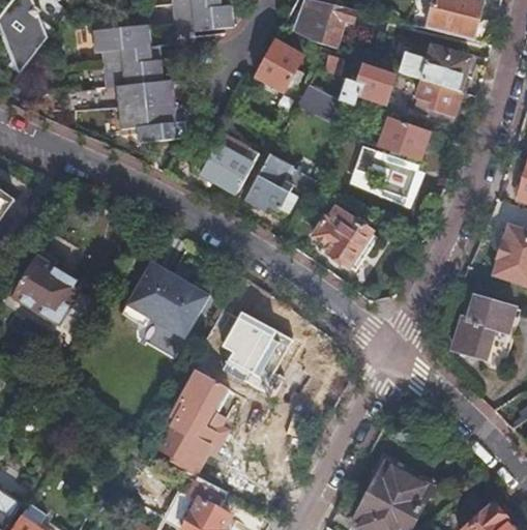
[(30,3),(28,0),(11,0),(0,15),(0,28),(3,35),(2,36),(1,38),(10,59),(13,58),(19,72),(46,38),(38,21),(30,3)]
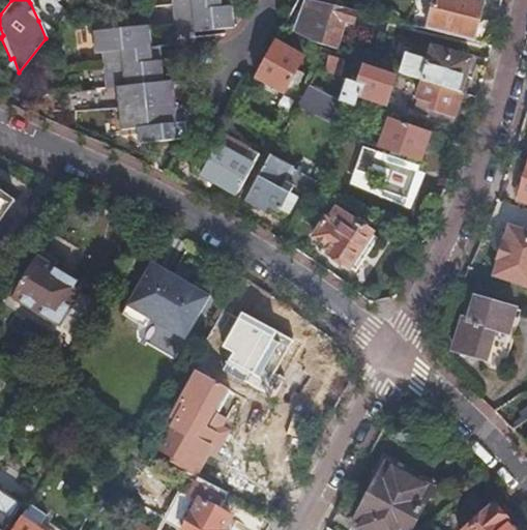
[(170,0),(175,33),(187,32),(223,28),(225,28),(232,27),(231,20),(230,5),(229,0),(170,0)]
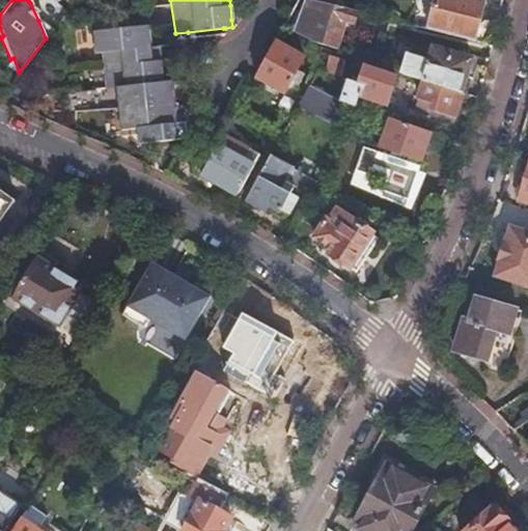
[(324,2),(314,0),(295,0),(282,25),(310,36),(311,37),(331,45),(338,20),(353,24),(356,10),(324,2)]
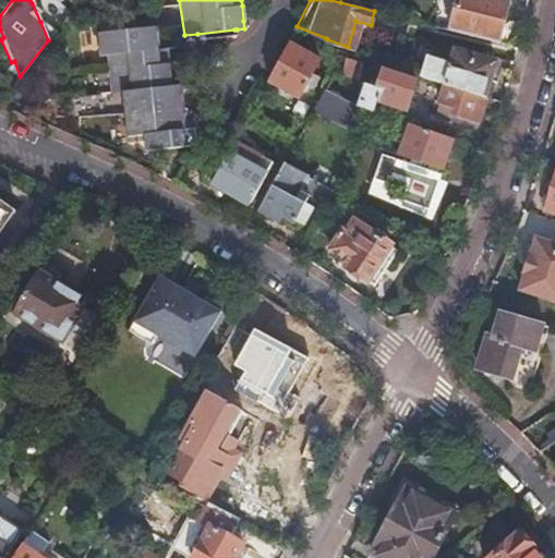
[(507,0),(456,0),(448,31),(498,44),(510,1),(507,0)]
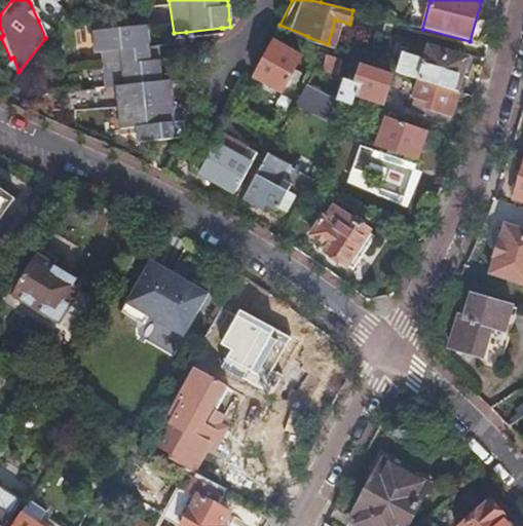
[(48,35),(51,31),(38,21),(45,38),(48,35)]
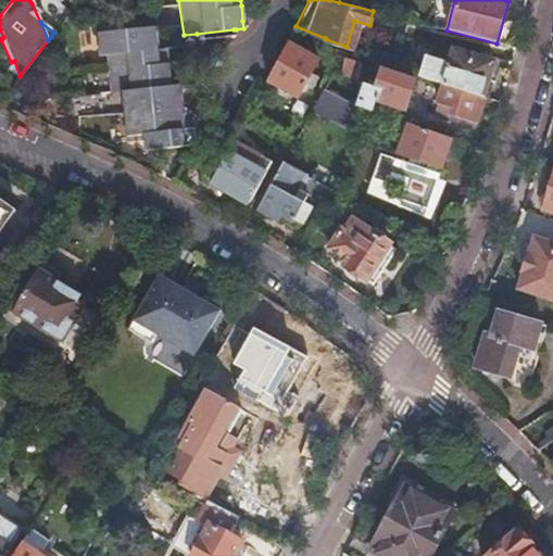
[(125,136),(127,136),(158,88),(180,101),(179,93),(179,84),(171,85),(170,85),(168,77),(167,64),(166,47),(156,48),(155,38),(154,26),(96,32),(98,55),(107,55),(107,64),(110,92),(120,91),(125,136)]
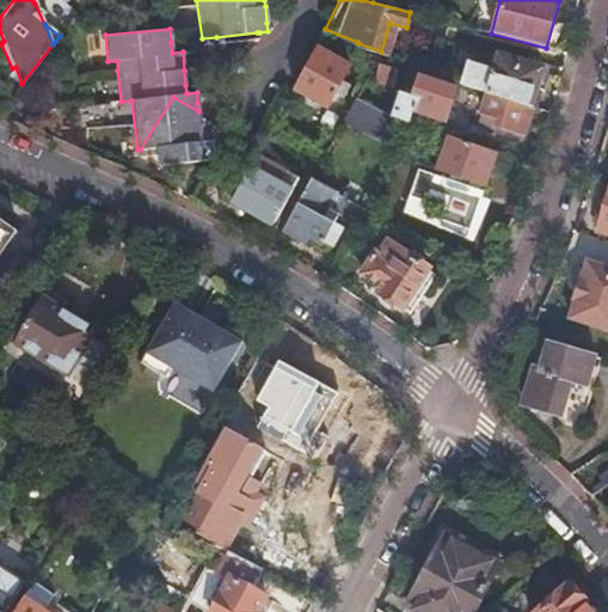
[(450,44),(444,57),(467,67),(473,53),(450,44)]
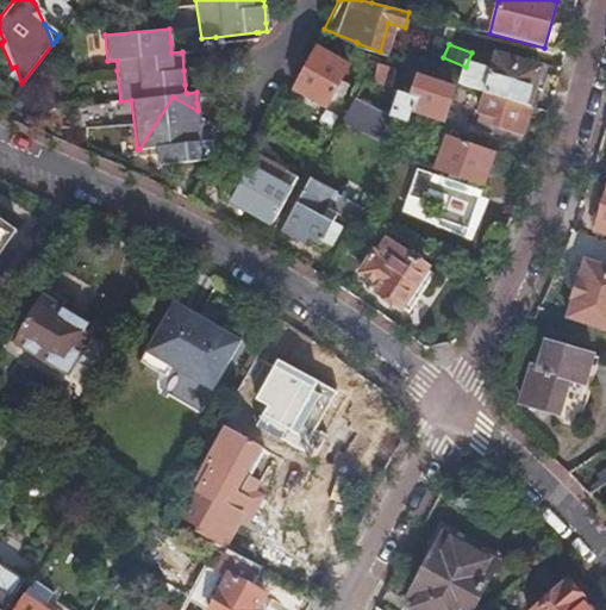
[(347,64),(313,45),(308,56),(291,87),(323,104),(347,64)]
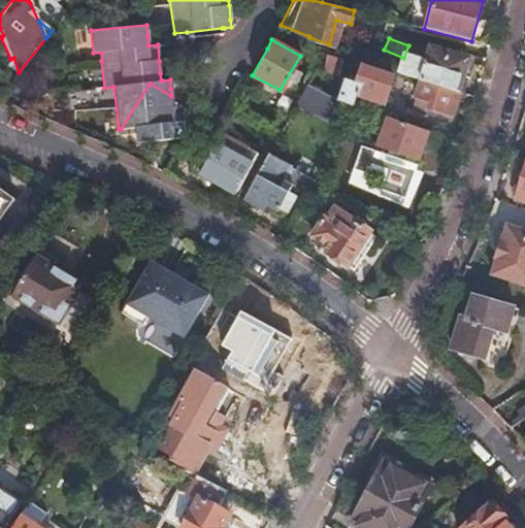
[(408,55),(402,72),(420,78),(457,92),(467,60),(431,47),(427,61),(408,55)]
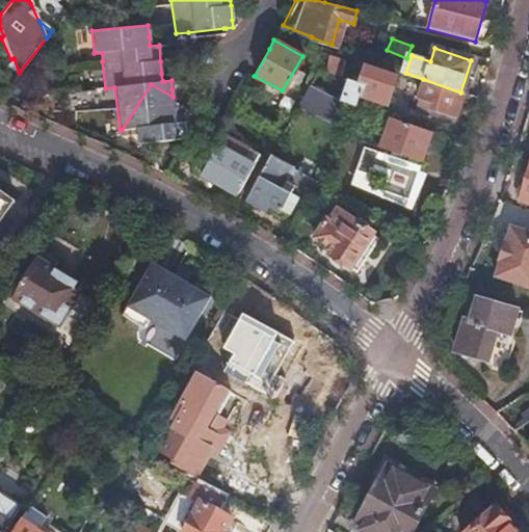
[(316,70),(308,86),(345,100),(355,104),(360,94),(384,102),(389,88),(392,89),(397,76),(365,64),(361,75),(351,72),(348,81),(337,76),(342,59),(328,54),(322,72),(316,70)]
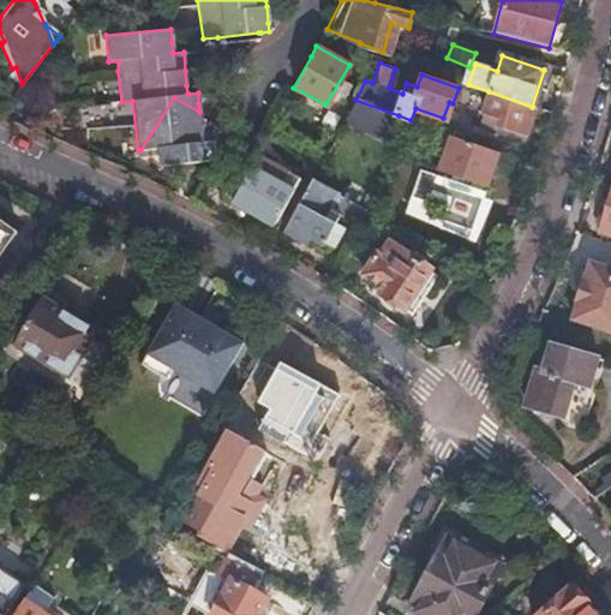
[(16,67),(12,69),(7,75),(22,84),(16,67)]
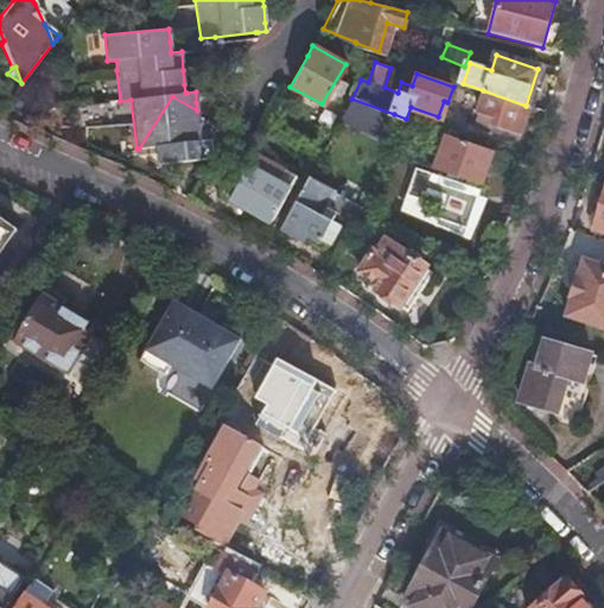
[(526,106),(483,90),(476,111),(493,116),(488,133),(515,143),(527,106),(526,106)]
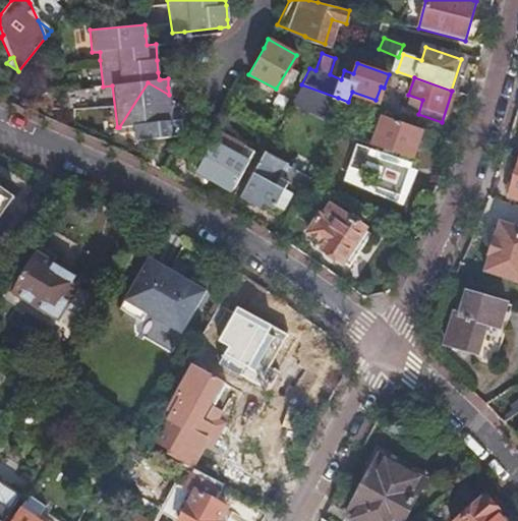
[(148,82),(119,127),(132,125),(133,134),(144,133),(145,139),(182,135),(180,119),(172,120),(171,114),(170,99),(169,95),(148,82)]
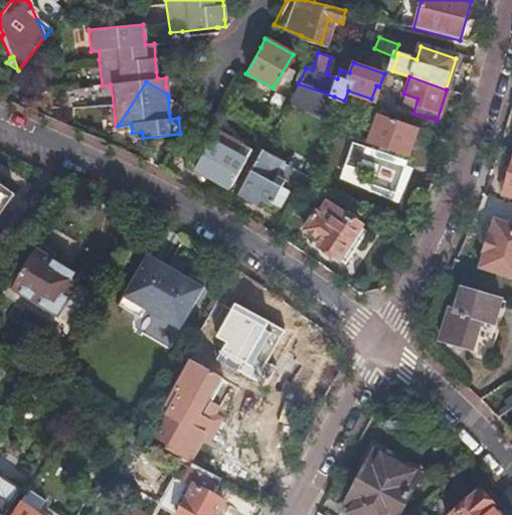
[(298,83),(296,82),(287,101),(332,123),(334,97),(298,83)]
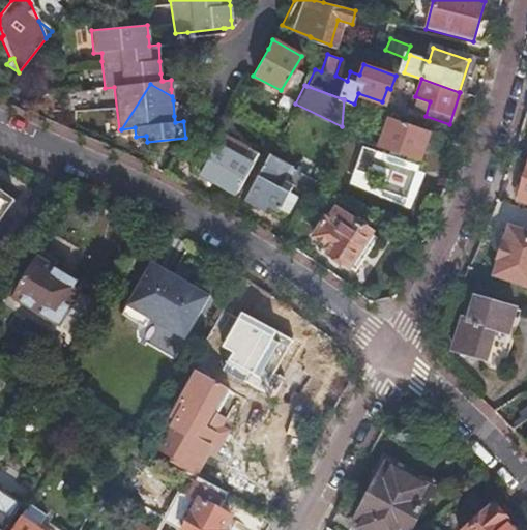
[(429,130),(390,117),(379,146),(390,150),(399,153),(417,159),(429,130)]
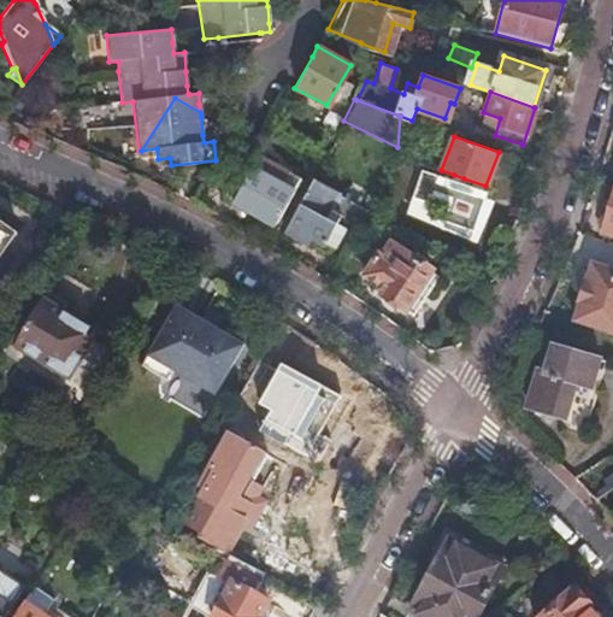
[(287,172),(257,156),(249,170),(230,204),(271,227),(290,192),(280,184),(287,172)]
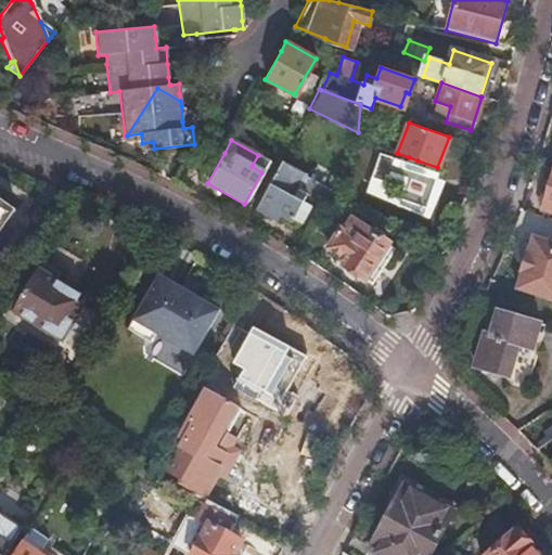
[(207,183),(225,153),(219,151),(208,170),(206,168),(201,179),(207,183)]
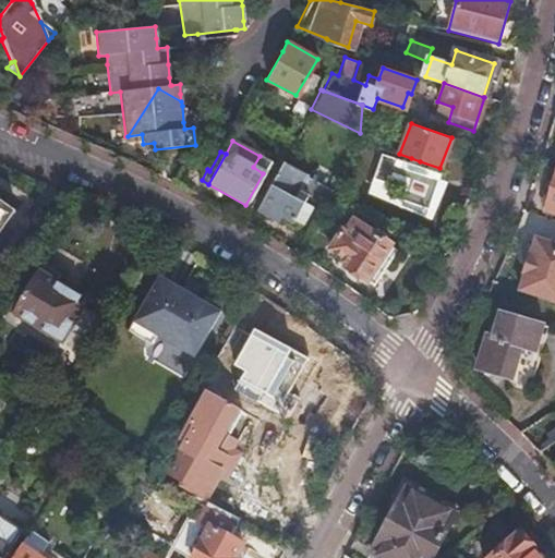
[(419,165),(420,161),(411,158),(409,164),(382,154),(373,178),(387,183),(389,177),(406,182),(397,206),(425,216),(441,172),(419,165)]
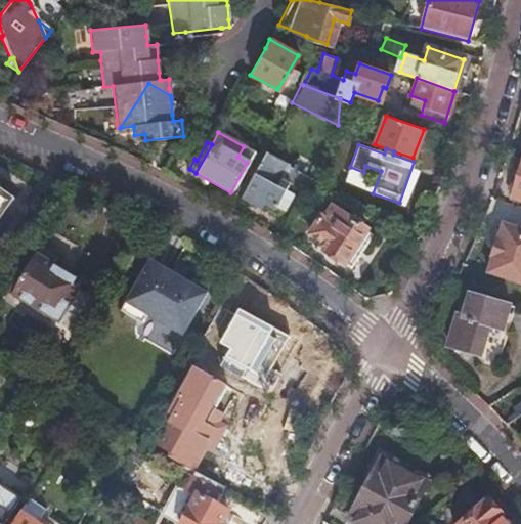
[(264,155),(242,198),(255,205),(257,201),(274,210),(275,207),(284,211),(293,195),(278,187),(289,167),(264,155)]
